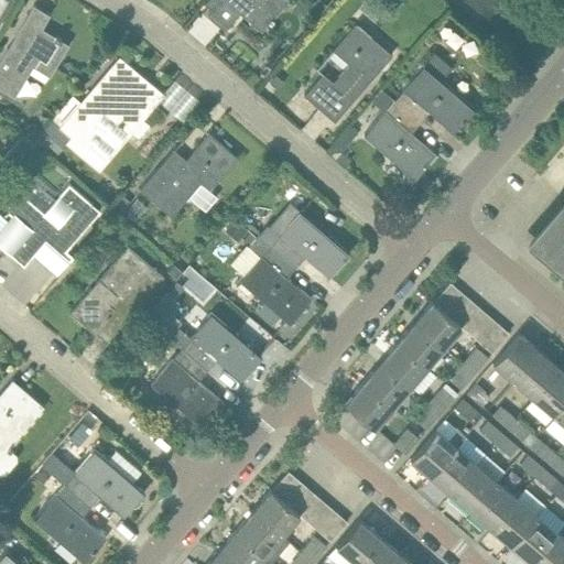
[(0,0),(0,18),(11,0),(0,0)]
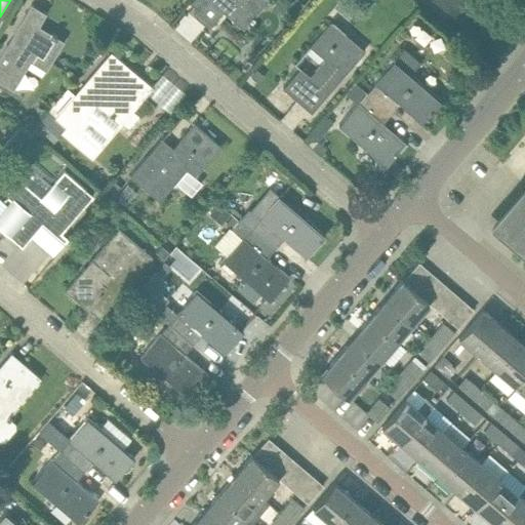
[(192,0),(190,3),(198,9),(193,14),(209,28),(226,8),(232,13),(229,16),(243,29),(250,21),(251,22),(254,18),(253,17),(268,0),(192,0)]
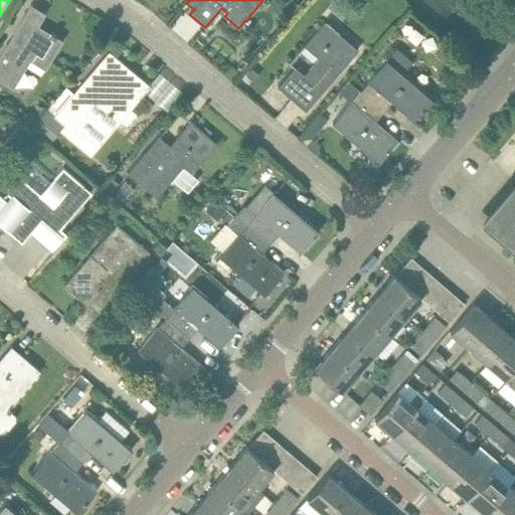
[(288,0),(284,5),(291,11),(298,4),(293,0),(288,0)]
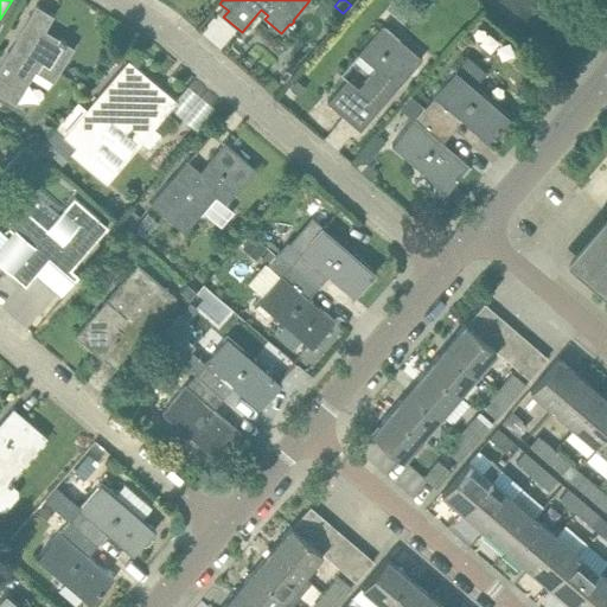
[(36,5),(0,63),(0,94),(16,104),(34,71),(52,82),(74,48),(44,30),(53,16),(36,5)]
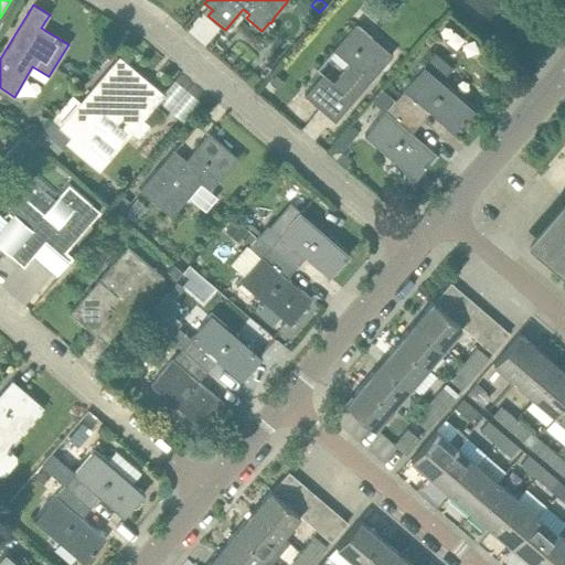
[(446,17),(439,24),(433,33),(450,48),(457,39),(464,31),(446,17)]
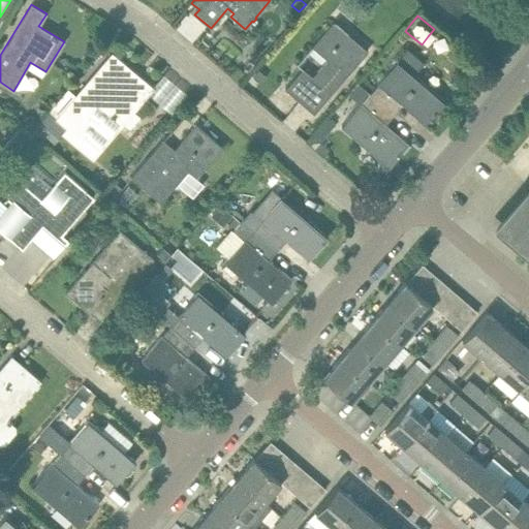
[(312,76),(302,68),(285,89),(313,114),(367,51),(332,21),(312,45),(328,59),(312,76)]
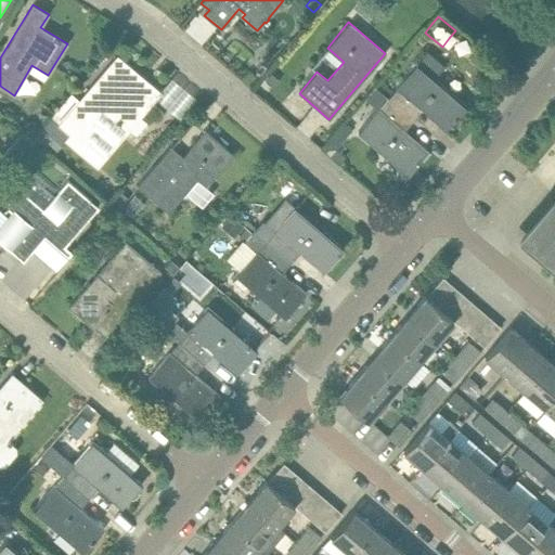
[(427,52),(387,98),(413,120),(422,110),(446,130),(466,106),(434,78),(444,66),(427,52)]
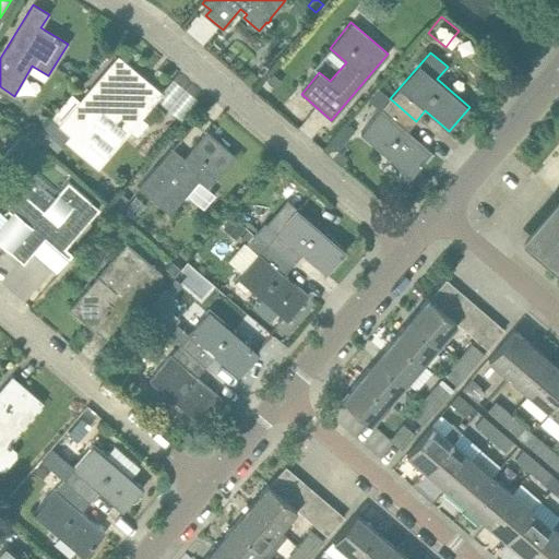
[(80,102),(71,94),(51,118),(60,125),(59,126),(71,135),(66,141),(97,168),(162,93),(150,83),(147,85),(141,80),(143,78),(118,56),(80,102)]
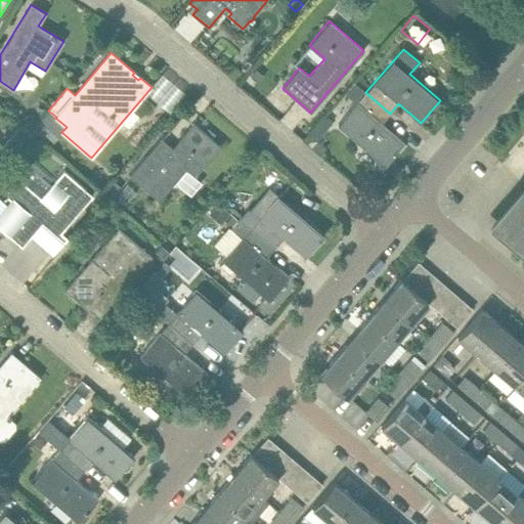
[(382,123),(390,114),(365,92),(338,125),(385,165),(404,142),(382,123)]
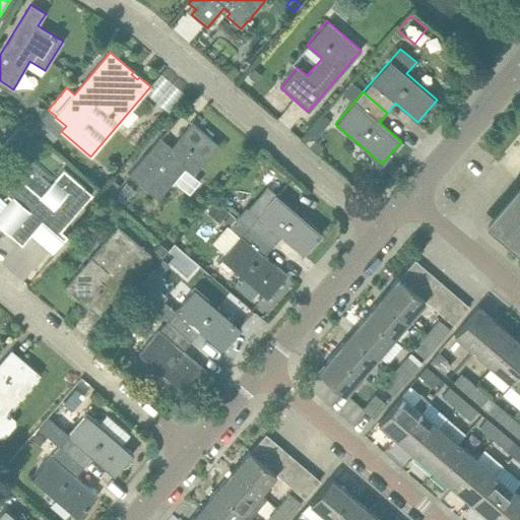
[(38,118),(33,114),(26,114),(22,119),(30,126),(38,118)]
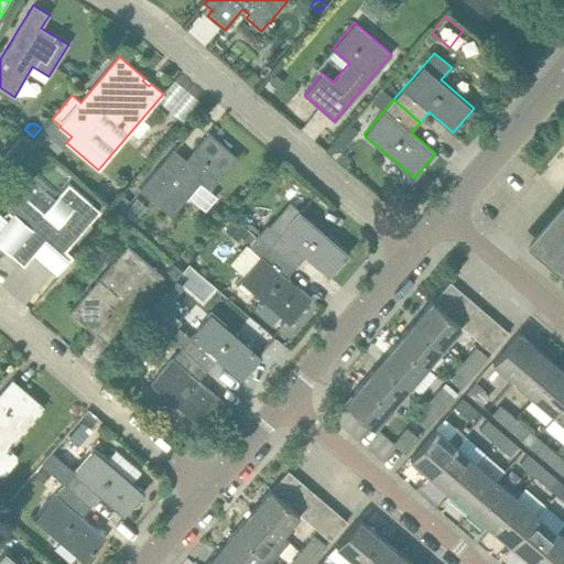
[(327,153),(344,167),(350,160),(340,151),(357,132),(350,127),(327,153)]
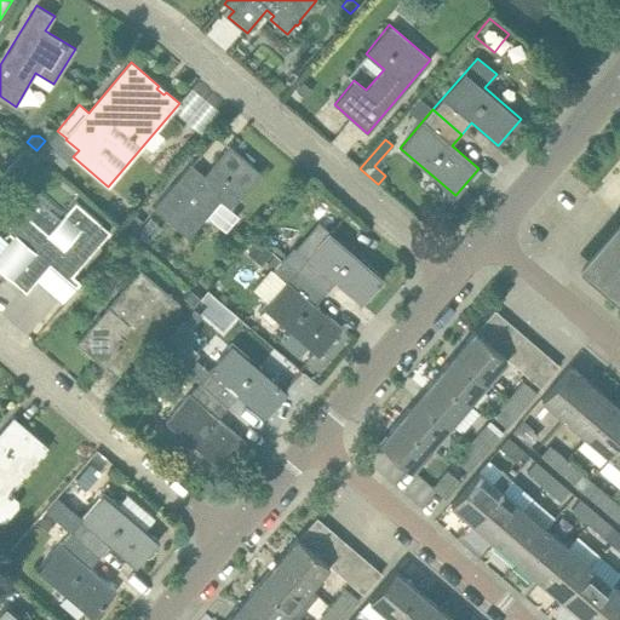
[(188,237),(207,214),(227,230),(239,216),(230,208),(260,172),(229,145),(204,174),(190,162),(153,207),(188,237)]
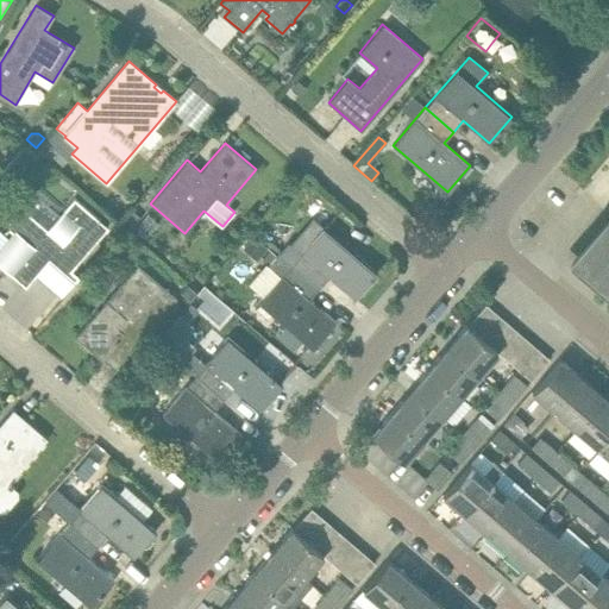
[(41,157),(37,154),(26,144),(0,174),(0,175),(14,187),(41,157)]
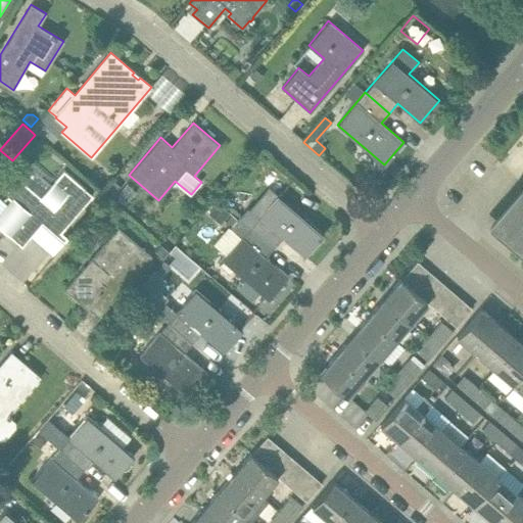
[(3,197),(3,199),(5,198),(6,198),(7,196),(10,199),(0,209),(0,227),(21,246),(41,223),(44,226),(48,221),(59,231),(49,243),(50,244),(93,195),(63,170),(41,196),(17,177),(19,175),(21,173),(20,172),(17,174),(15,178),(11,181),(10,182),(9,183),(9,184),(9,187),(9,188),(7,189),(6,189),(6,190),(6,192),(6,194),(6,195),(5,196),(4,197),(3,197)]
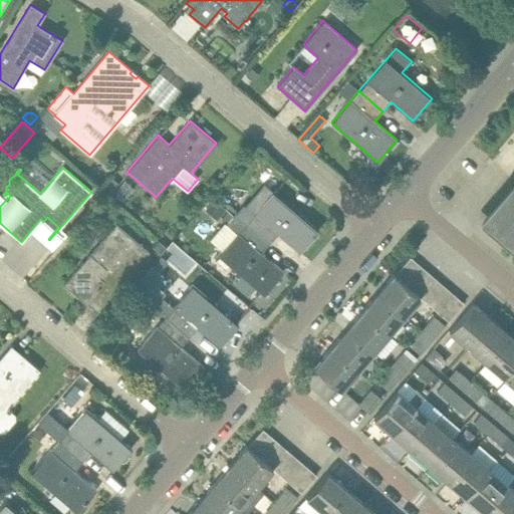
[(243,205),(235,214),(245,223),(269,243),(277,234),(299,253),(318,231),(265,185),(245,207),(243,205)]
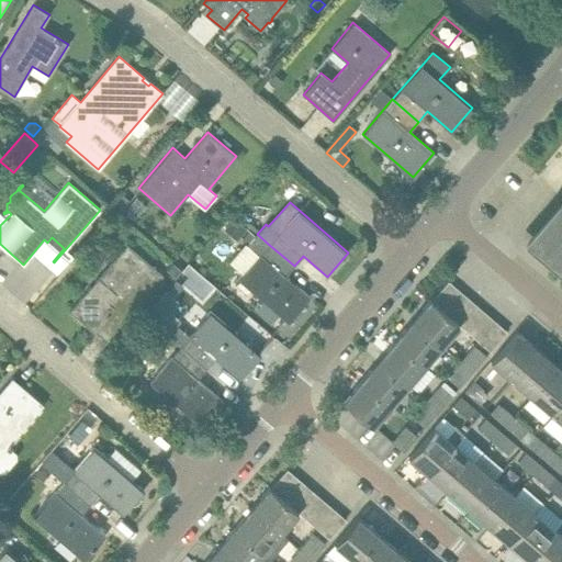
[(561,203),(528,244),(561,272),(561,203)]
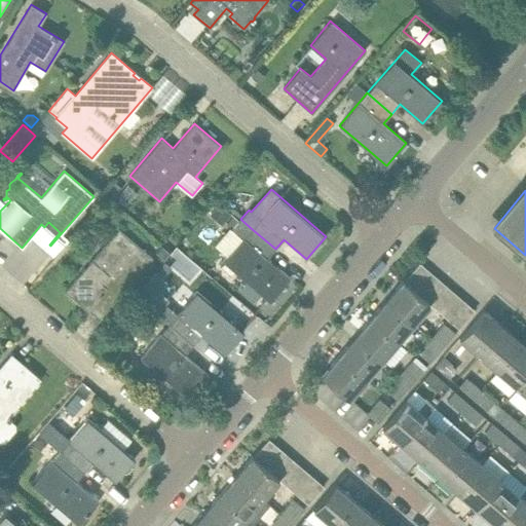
[(219,203),(210,214),(222,225),(231,214),(219,203)]
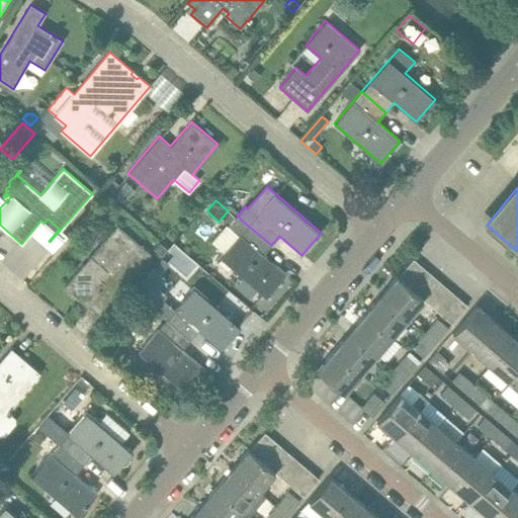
[(227,225),(211,242),(223,252),(220,256),(222,258),(218,263),(228,271),(232,266),(266,296),(285,274),(263,254),(271,245),(247,225),(237,216),(235,218),(229,225),(228,226),(227,225)]
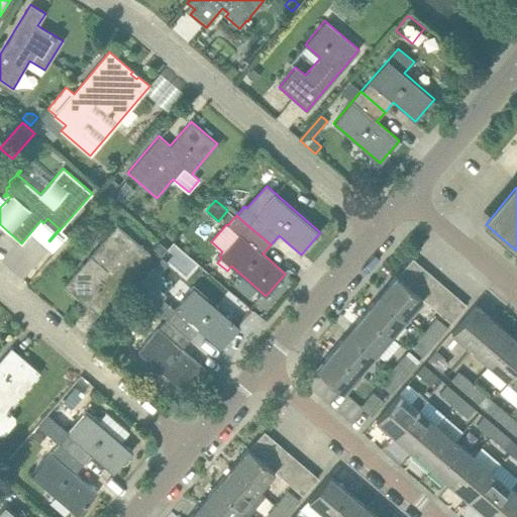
[(148,253),(116,224),(104,238),(109,242),(95,260),(90,254),(64,286),(86,305),(87,304),(97,312),(95,314),(96,315),(116,292),(114,290),(120,283),(122,284),(148,253)]
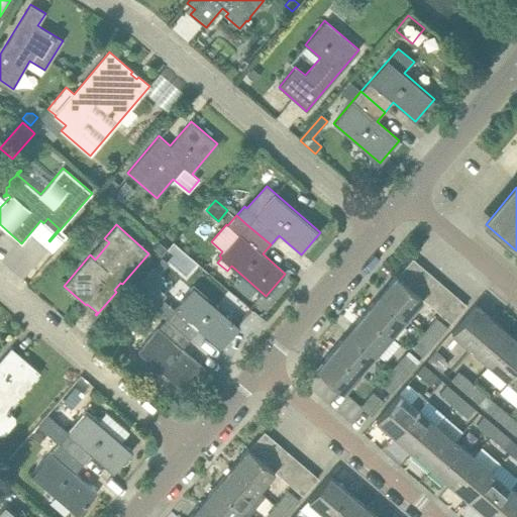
[(397,276),(406,284),(421,267),(412,259),(397,276)]
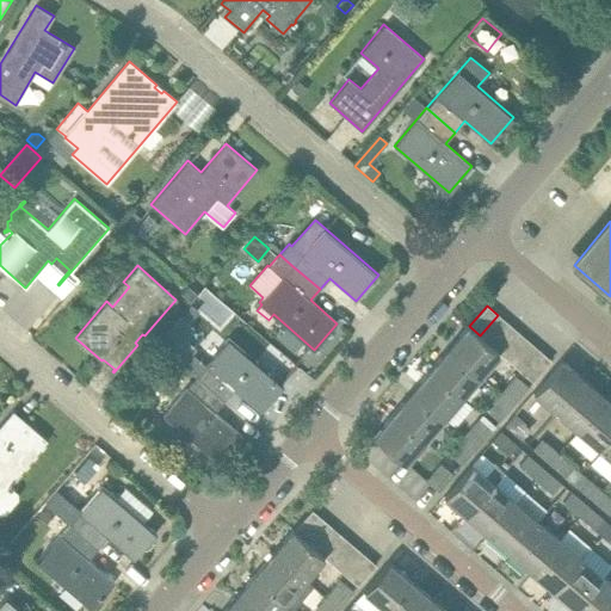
[(186,308),(180,315),(189,321),(193,315),(186,308)]
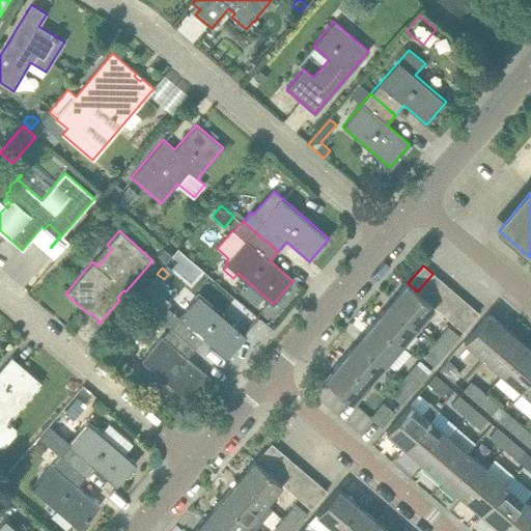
[(426,300),(442,281),(432,274),(417,291),(426,300)]
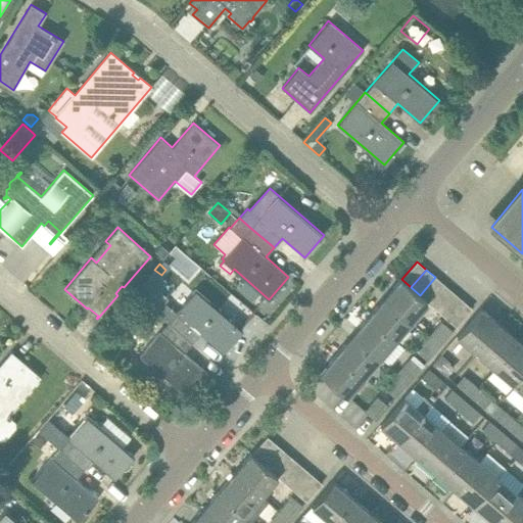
[(427,301),(429,303),(444,285),(435,277),(420,295),(427,301)]
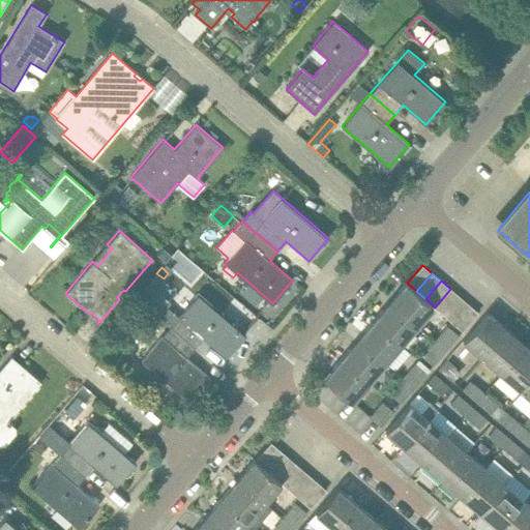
[(425,299),(416,291),(407,283),(406,282),(388,301),(416,325),(433,305),(425,299)]
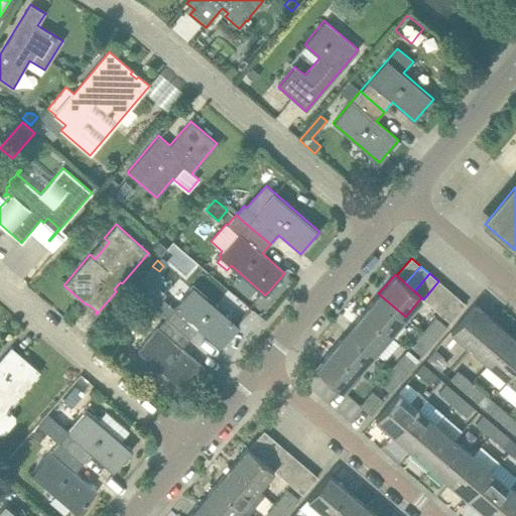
[(431,306),(447,289),(438,281),(423,299),(431,306)]
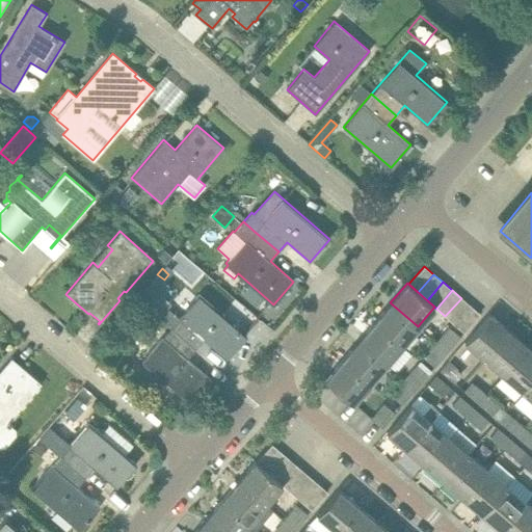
[(166,307),(158,317),(170,327),(195,348),(204,339),(227,358),(246,336),(198,295),(179,318),(166,307)]
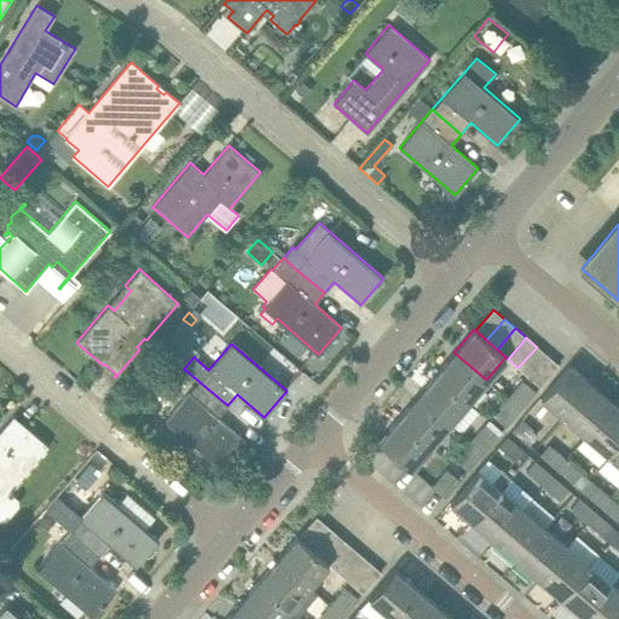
[(548,356),(537,347),(518,368),(528,377),(548,356)]
